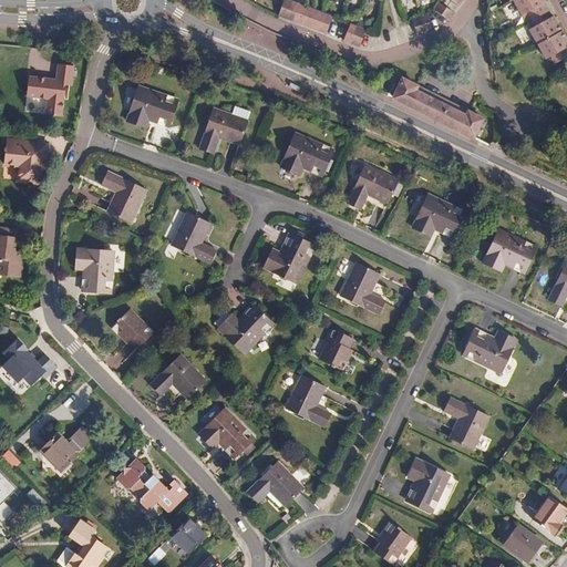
[(327,33),(332,17),(286,0),(282,0),(278,16),(327,33)]
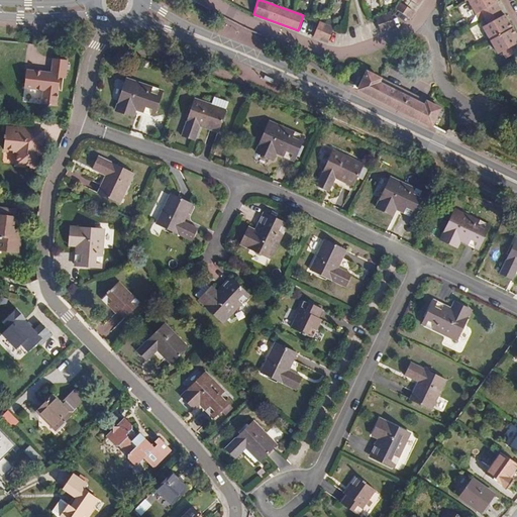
[(500,9),(497,3),(498,2),(497,0),(469,0),(477,14),(481,11),(485,17),(500,9)]
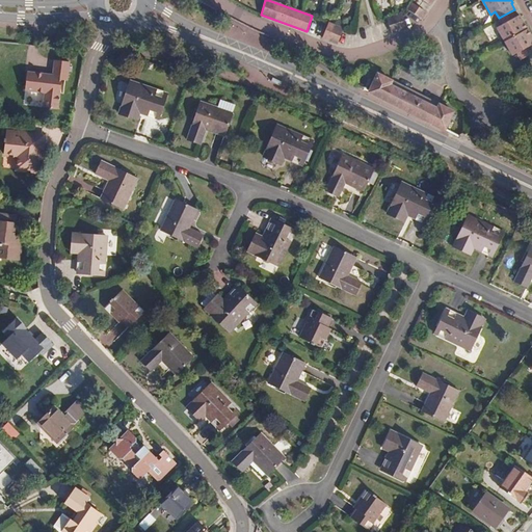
[(425,11),(411,2),(407,9),(421,19),(425,11)]
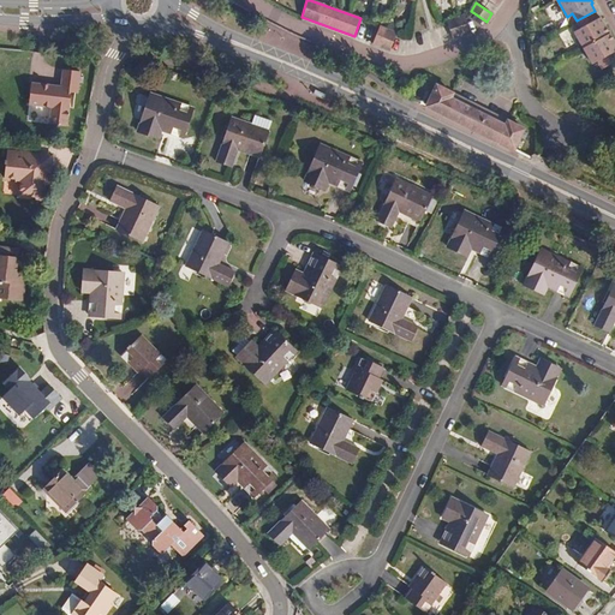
[(604,24),(601,17),(598,18),(595,11),(577,21),(580,28),(574,33),(583,48),(610,34),(604,24)]
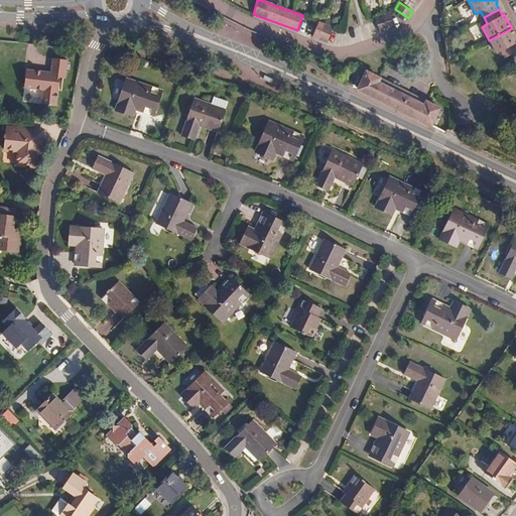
[(395,27),(390,12),(375,17),(380,32),(395,27)]
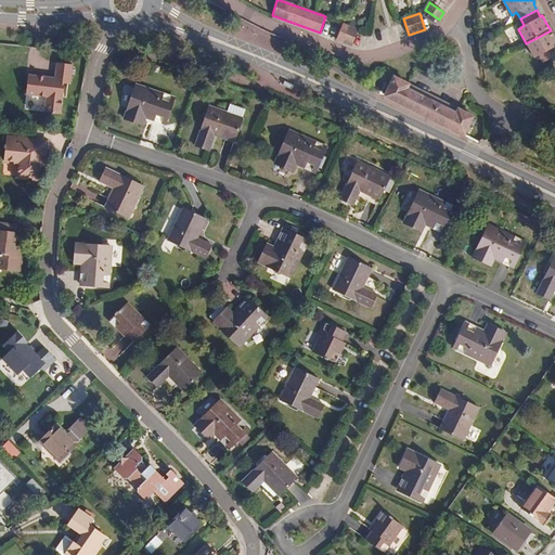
[(351,46),(358,30),(341,24),(336,39),(351,46)]
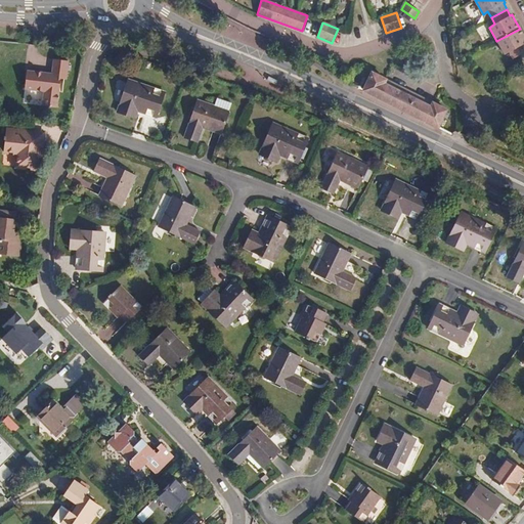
[(523,36),(523,34),(520,29),(496,41),(505,55),(510,52),(514,58),(523,52),(523,36)]
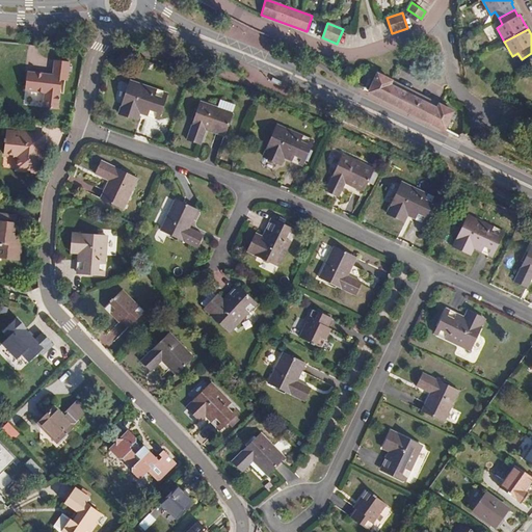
[(43,62),(46,50),(31,46),(27,58),(43,62)]
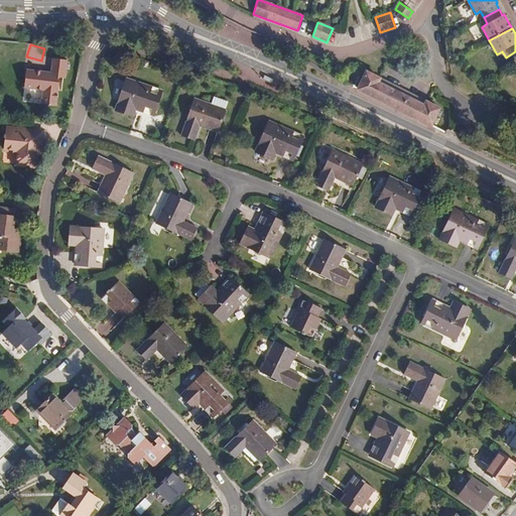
[(58,106),(61,75),(68,75),(69,60),(54,58),(52,73),(28,71),(26,89),(45,90),(43,104),(58,106)]
